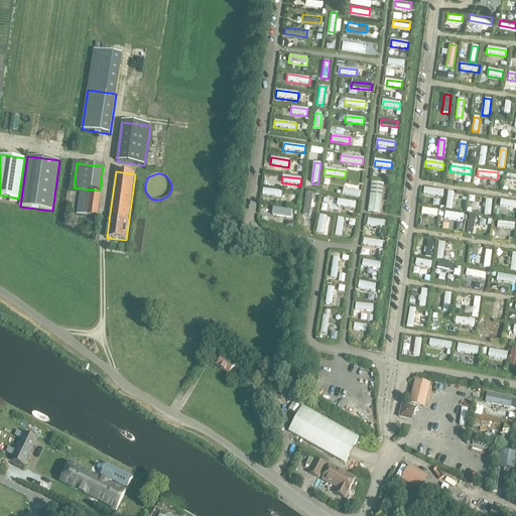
[(369,213),(380,214),(383,184),(372,183),(369,213)]
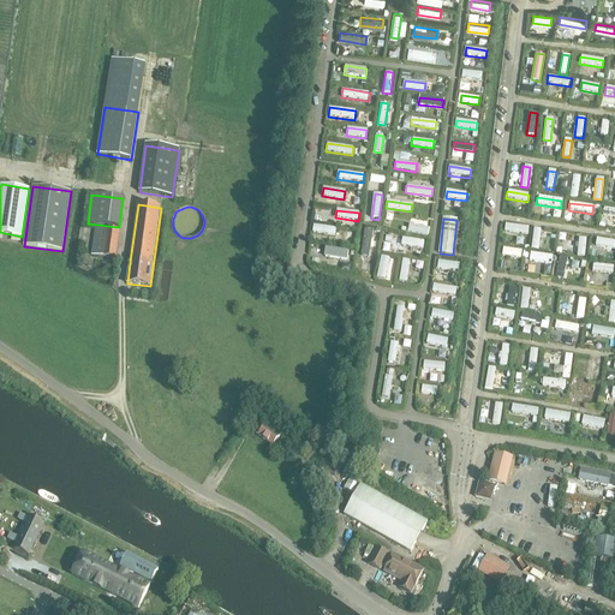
[(506,224),(505,232),(526,236),(527,227),(506,224)]
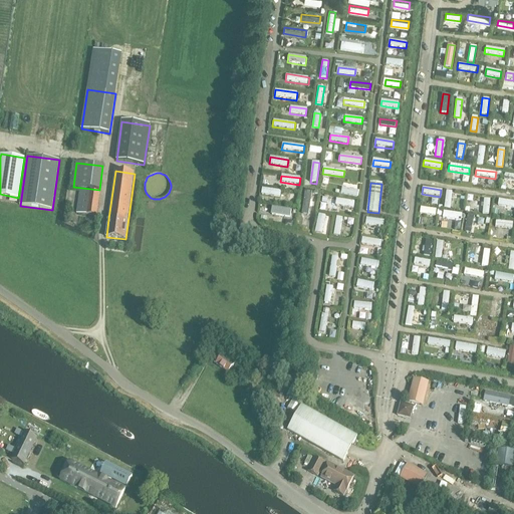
[(261,195),(279,197),(280,190),(262,188),(261,195)]
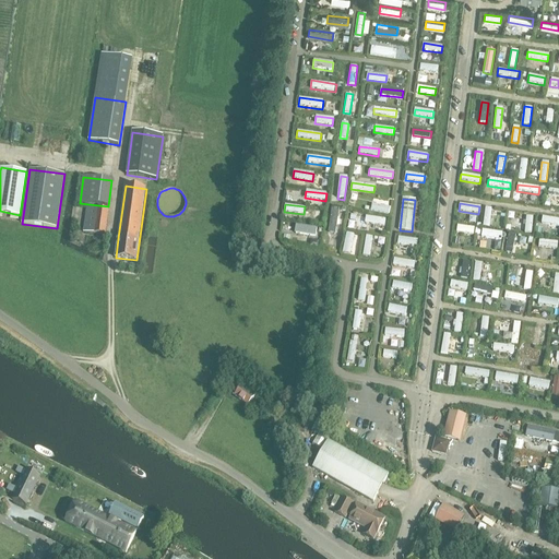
[(390,207),(371,204),(370,211),(389,214),(390,207)]
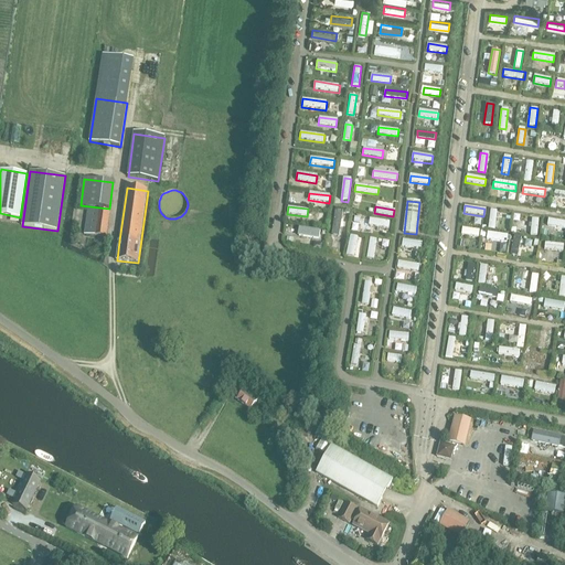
[(331,234),(340,235),(343,210),(336,209),(331,234)]
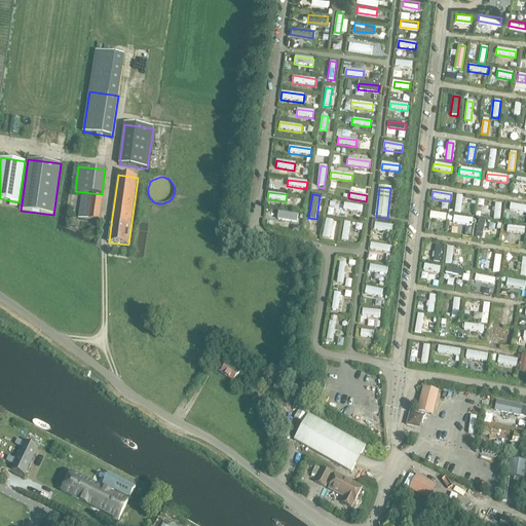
[(82,195),(79,218),(99,221),(102,198),(82,195)]
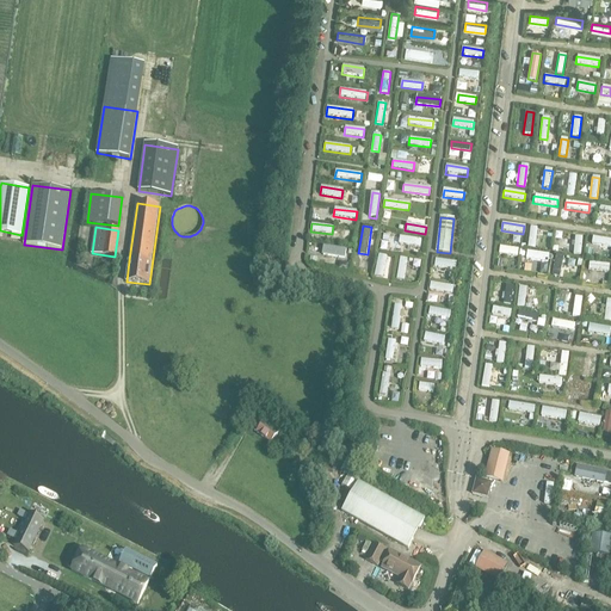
[(538,228),(530,227),(526,247),(535,248),(538,228)]
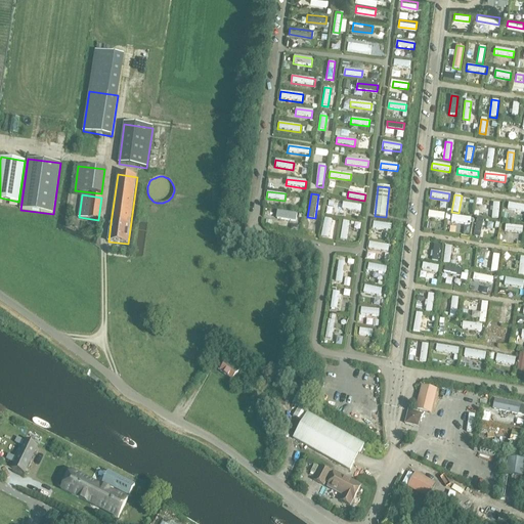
[(361,206),(343,203),(342,210),(360,213),(361,206)]
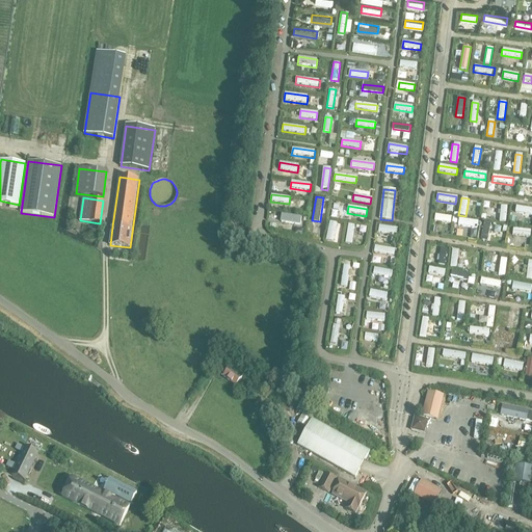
[(508,207),(501,206),(499,221),(505,222),(508,207)]
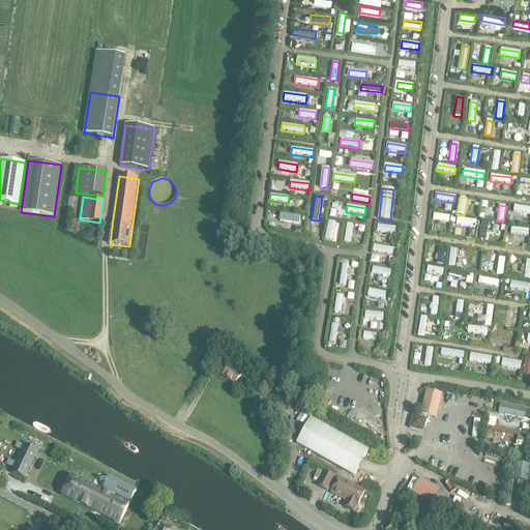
[(529,207),(513,205),(512,213),(529,215),(529,207)]
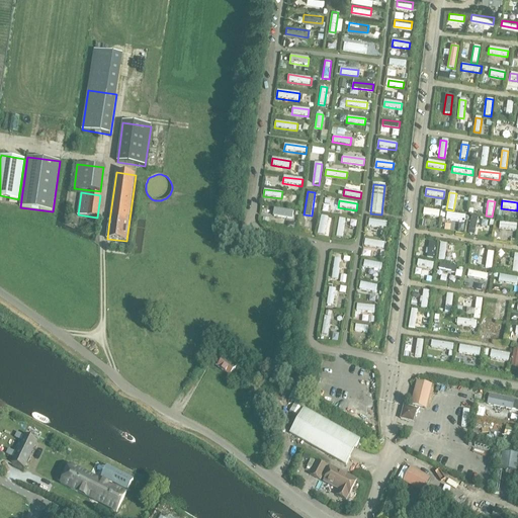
[(272,217),(292,220),(293,211),(273,208),(272,217)]
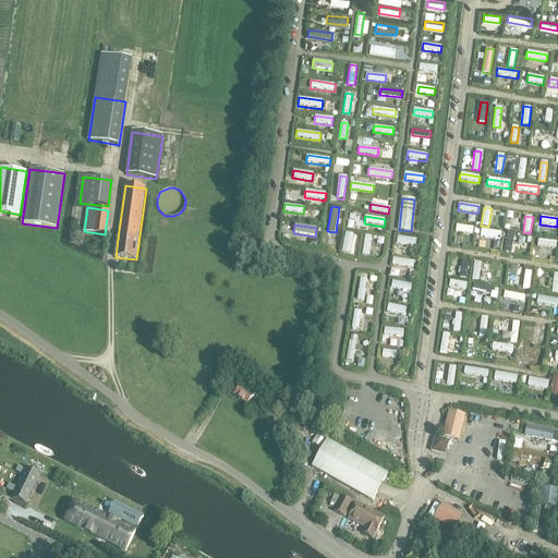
[(455,232),(472,234),(473,228),(456,226),(455,232)]
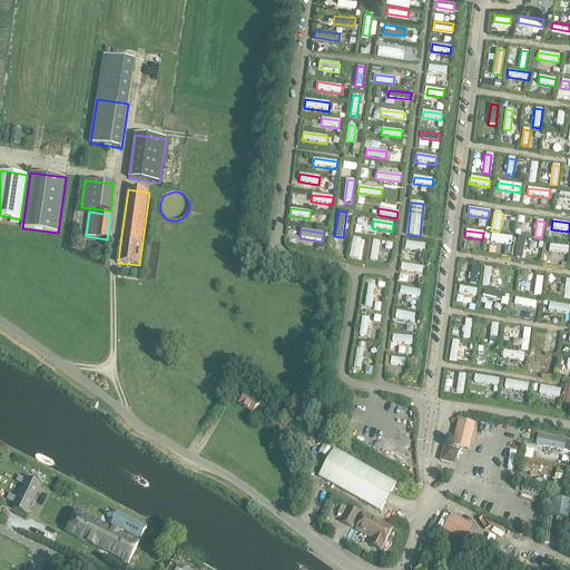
[(490,242),(510,245),(511,238),(491,235),(490,242)]
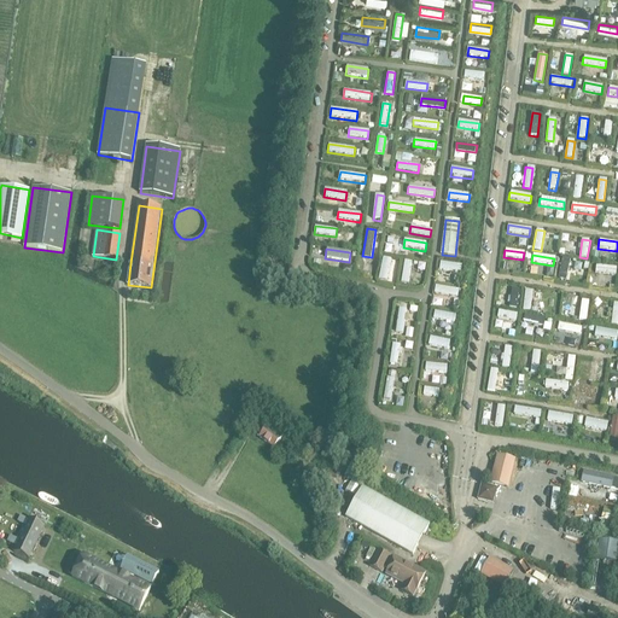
[(380,278),(388,279),(390,258),(383,257),(380,278)]
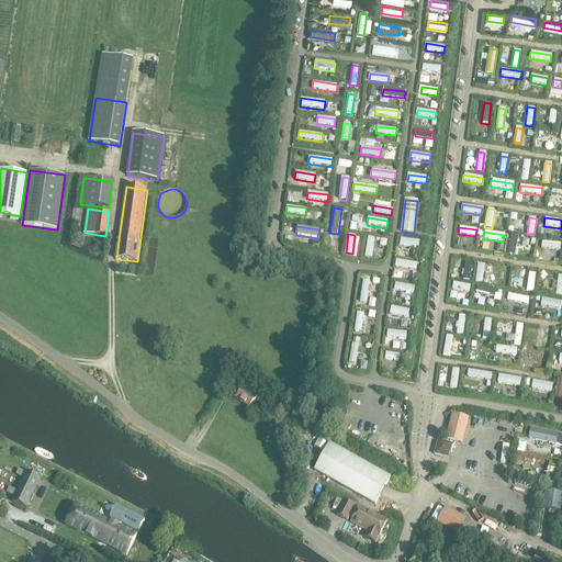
[(508,255),(516,256),(519,237),(510,236),(508,255)]
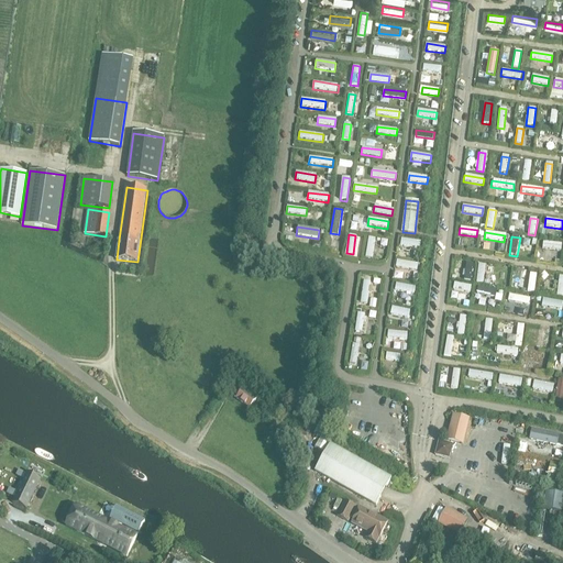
[(366,257),(373,258),(375,240),(368,239),(366,257)]
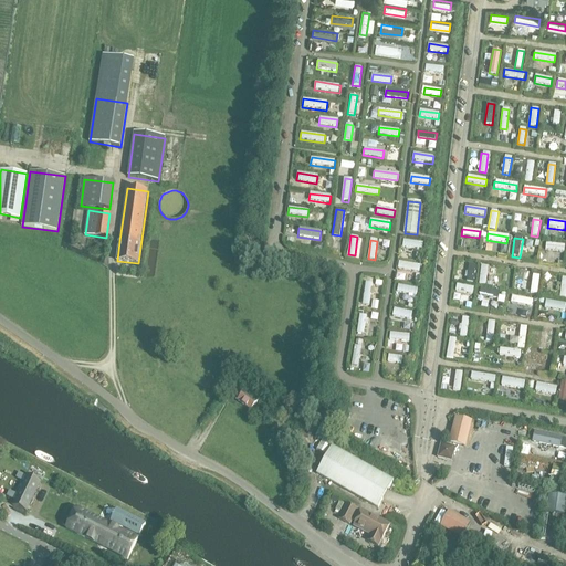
[(402,247),(421,250),(422,243),(404,240),(402,247)]
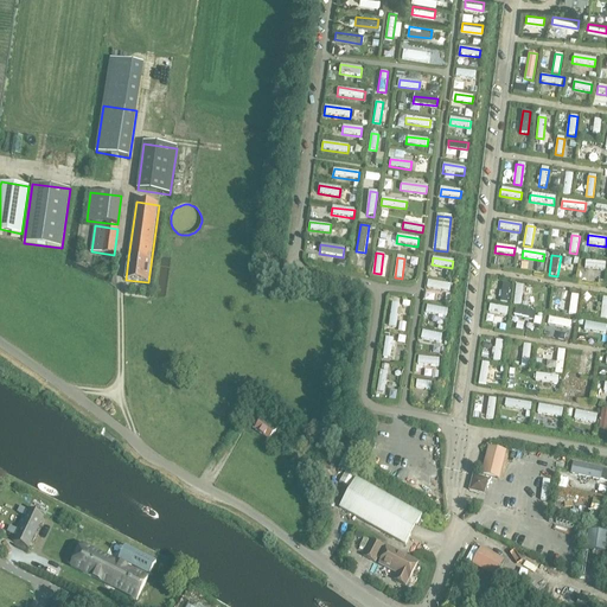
[(583,267),(605,270),(606,263),(585,261),(583,267)]
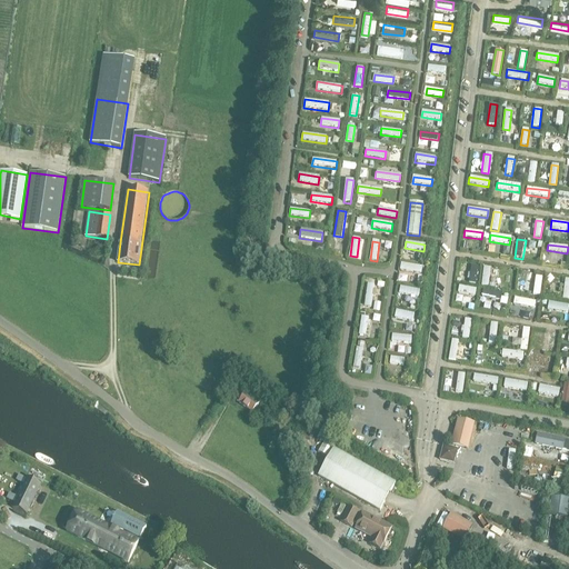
[(422,267),(401,263),(400,271),(421,273),(422,267)]
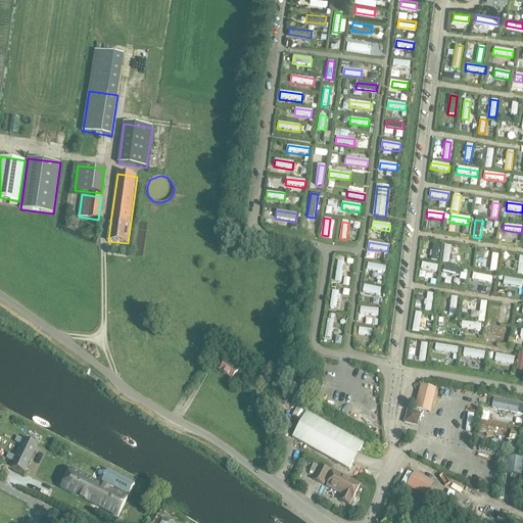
[(439,245),(432,244),(430,258),(437,259),(439,245)]
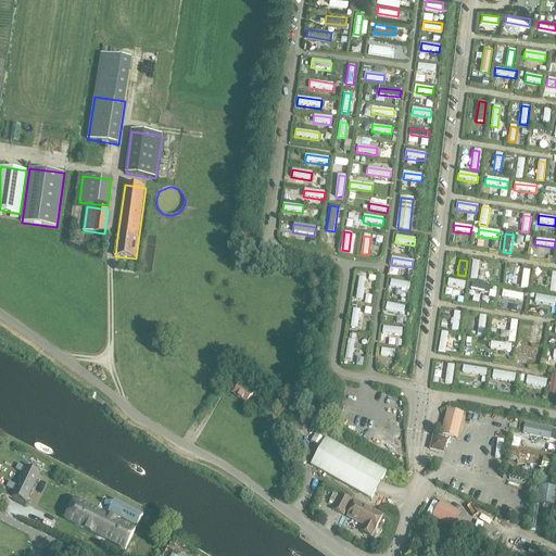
[(479,262),(471,261),(469,277),(477,278),(479,262)]
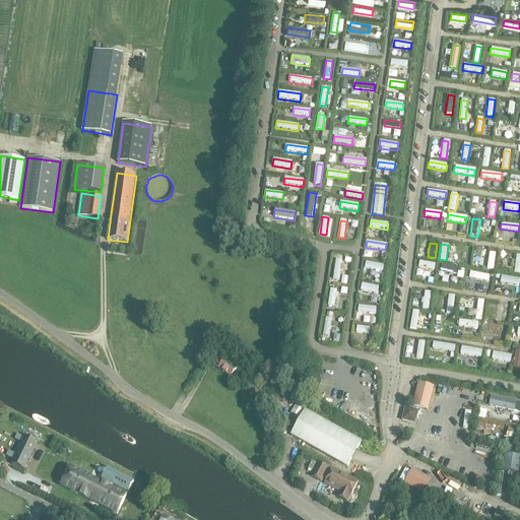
[(472,261),(481,263),(484,251),(475,249),(472,261)]
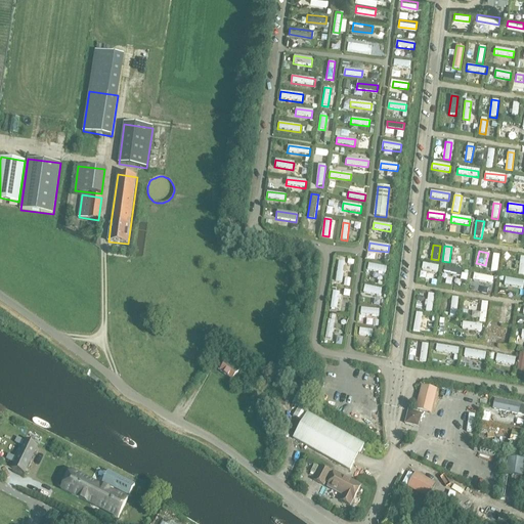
[(499,256),(492,255),(490,271),(496,272),(499,256)]
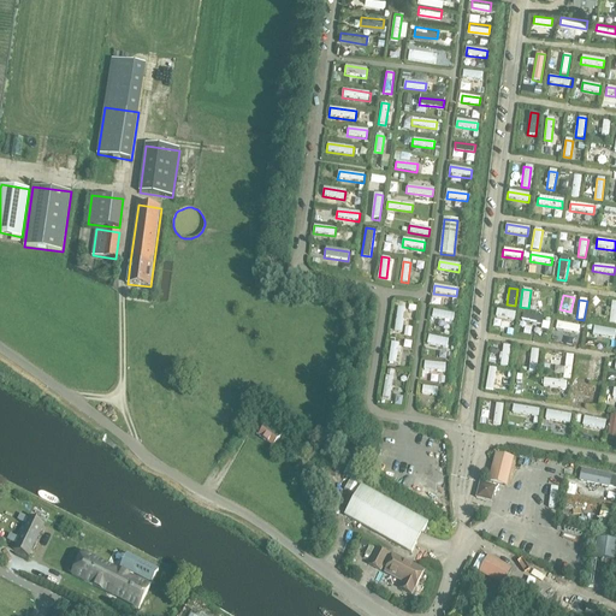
[(406,308),(398,307),(395,331),(403,332),(406,308)]
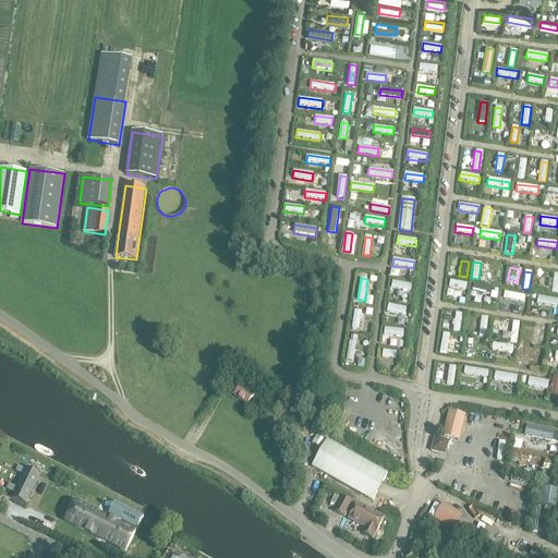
[(411,284),(391,282),(390,290),(410,293),(411,284)]
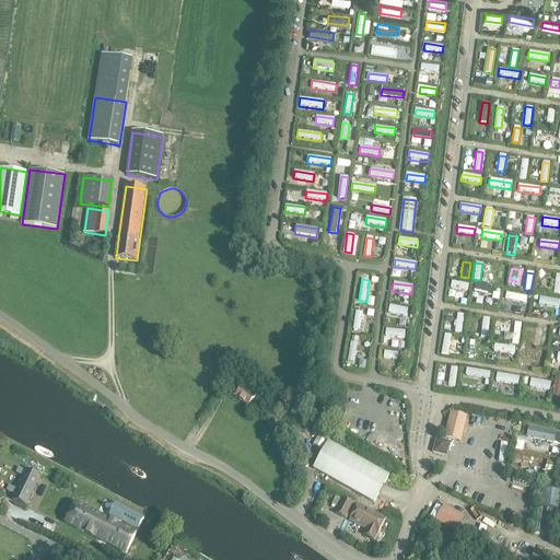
[(493,288),(475,286),(474,293),(492,295),(493,288)]
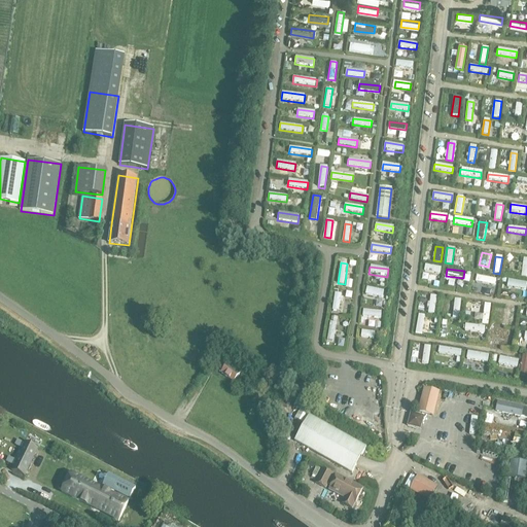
[(495,285),(496,278),(476,275),(475,282),(495,285)]
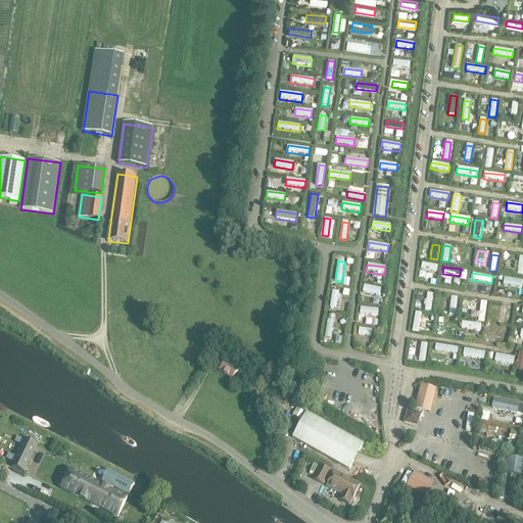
[(504,278),(503,285),(521,287),(522,281),(504,278)]
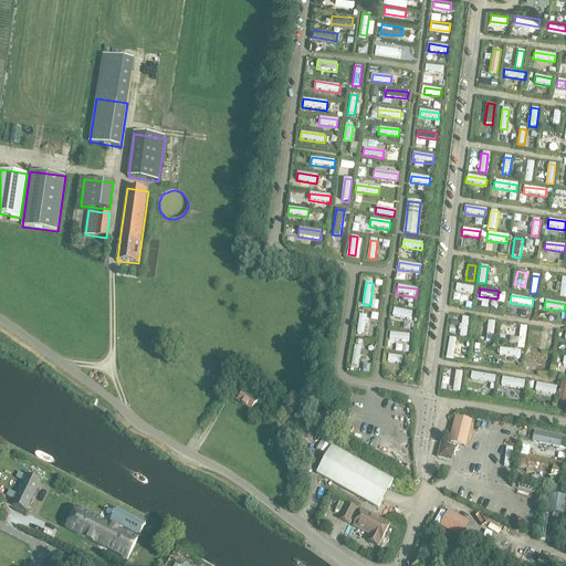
[(412,312),(394,310),(392,318),(411,321),(412,312)]
